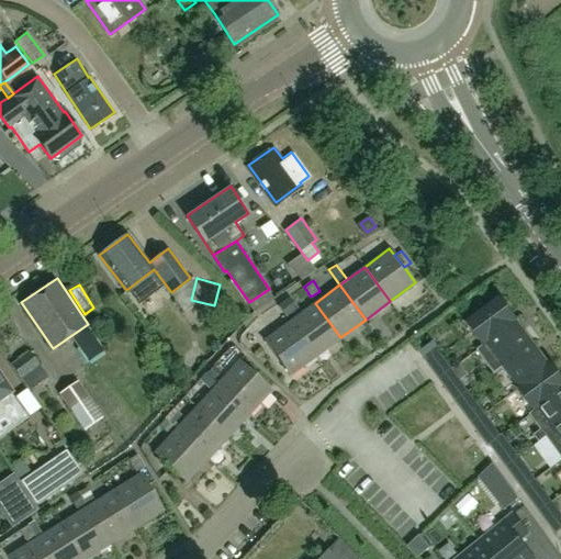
[(299,306),(290,295),(278,303),(287,315),(299,306)]
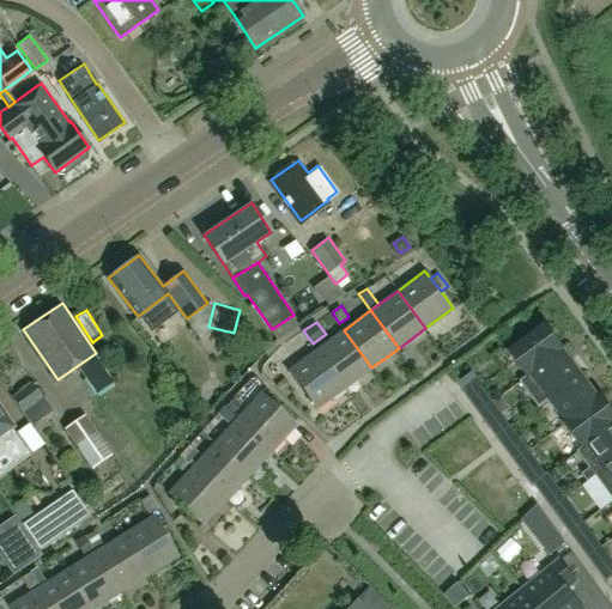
[(565,348),(546,323),(509,349),(527,375),(528,376),(546,363),(564,349),(565,348)]
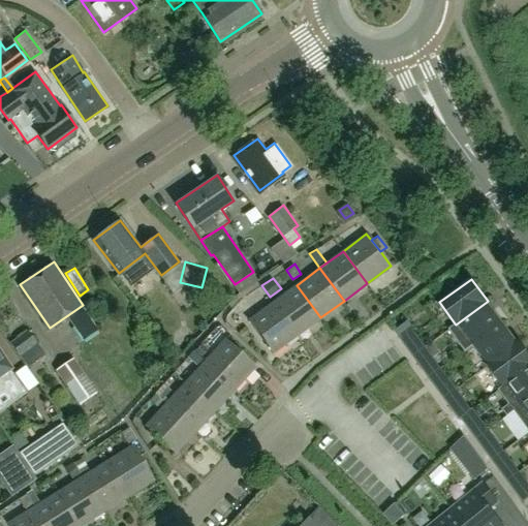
[(297,285),(273,302),(298,335),(320,317),(297,285)]
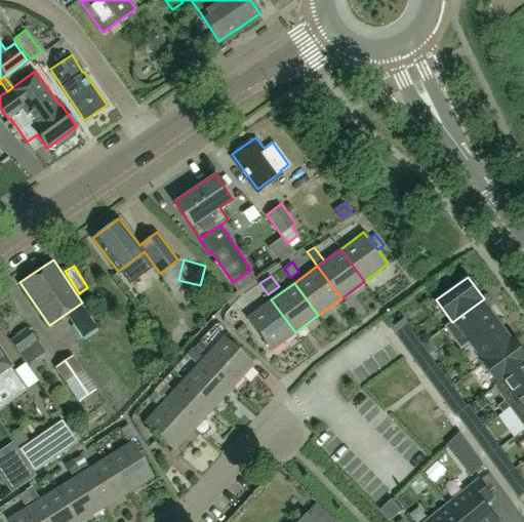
[(295,332),(271,299),(247,318),(272,350),(295,332)]
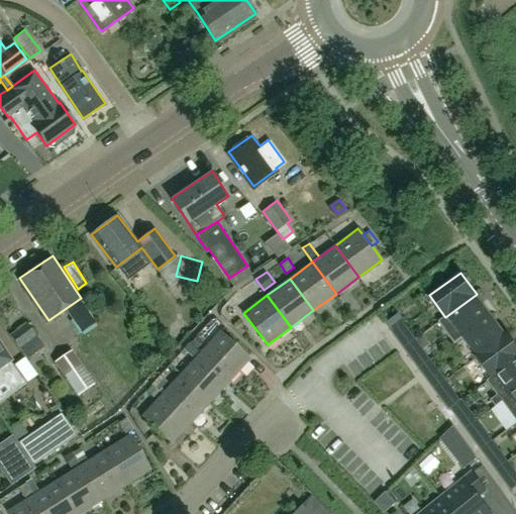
[(491,316),(476,295),(460,306),(445,317),(444,316),(439,320),(454,341),(463,335),(478,326),(491,316)]
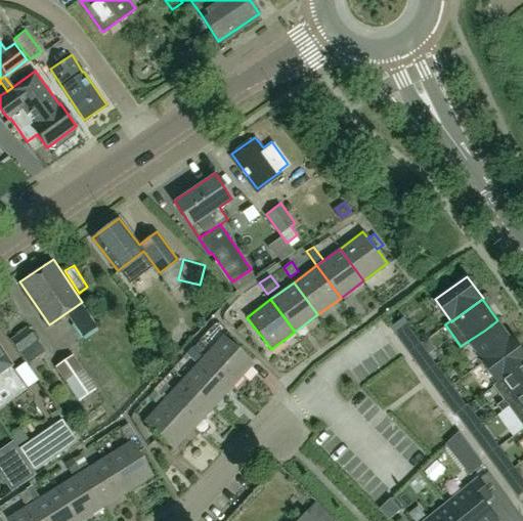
[(512,339),(497,320),(484,331),(470,340),(484,360),(497,350),(505,345),(512,339)]
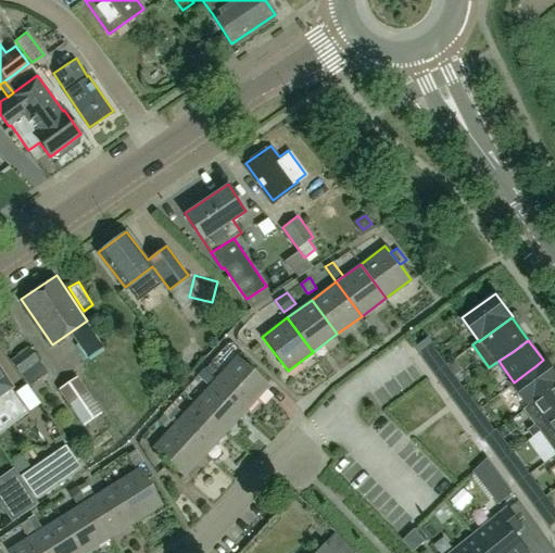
[(46,371),(28,343),(10,355),(27,382),(46,371)]
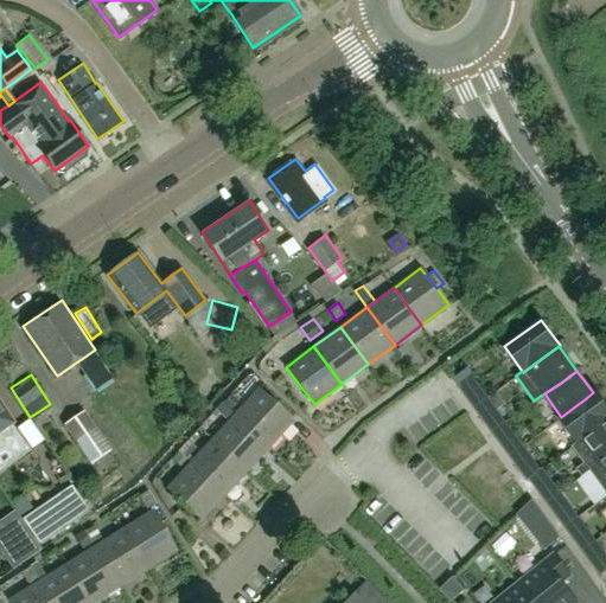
[(489,397),(478,382),(464,391),(474,406),(489,397)]
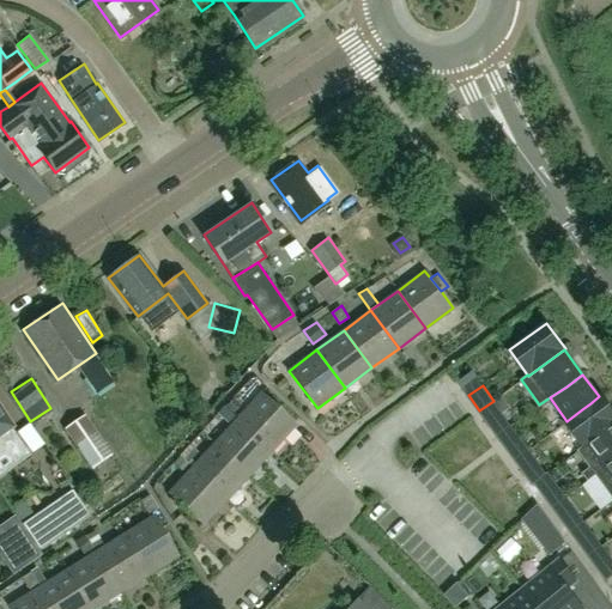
[(261,393),(237,418),(273,450),(296,425),(261,393)]
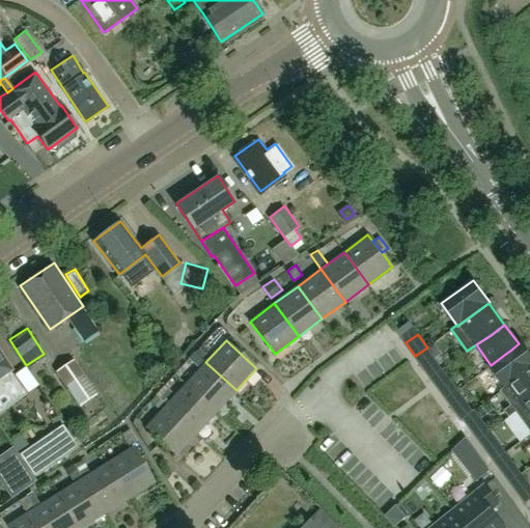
[(505,386),(506,388),(522,377),(529,369),(529,354),(521,342),(519,343),(511,350),(504,355),(491,365),(490,365),(497,376),(505,386)]
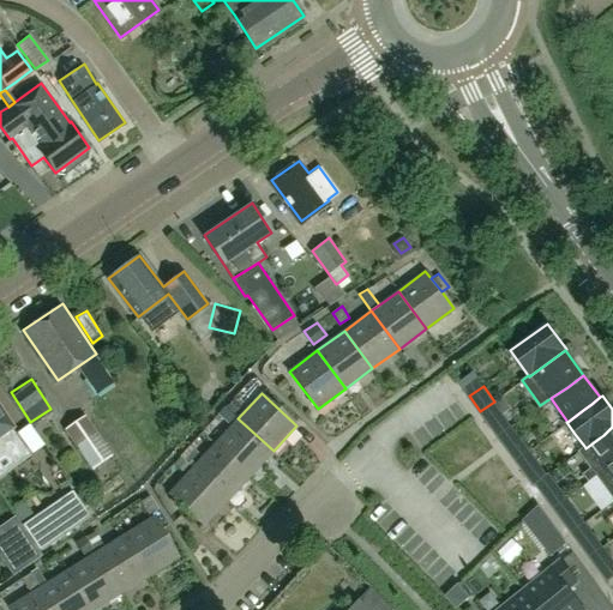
[(235,398),(228,406),(235,412),(242,405),(235,398)]
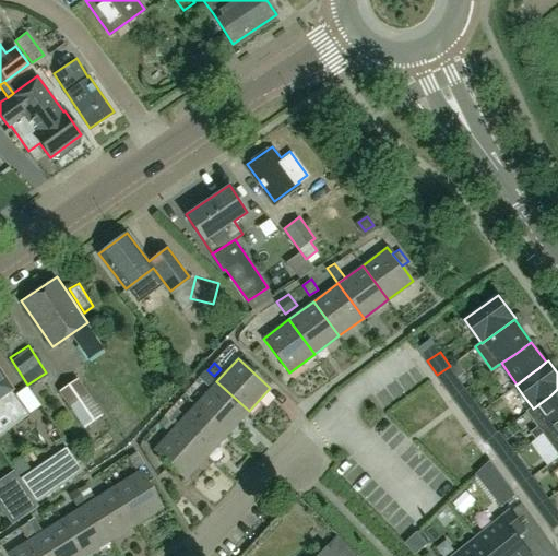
[(460,379),(450,366),(437,375),(448,389),(460,379)]
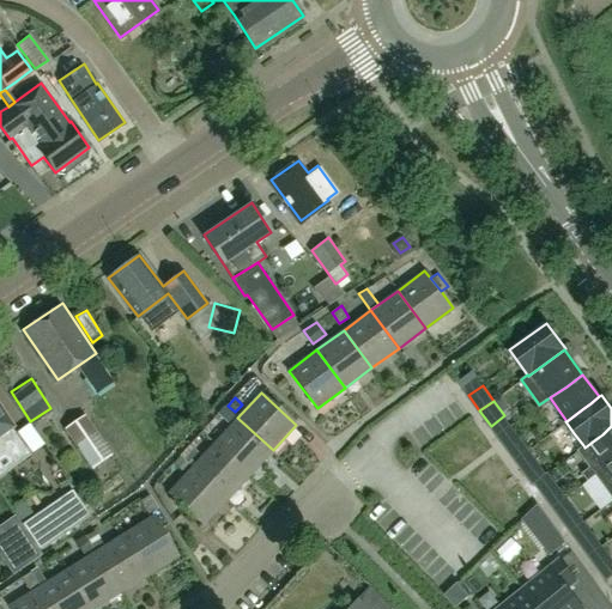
[(218,412),(231,425),(237,418),(225,405),(218,412)]
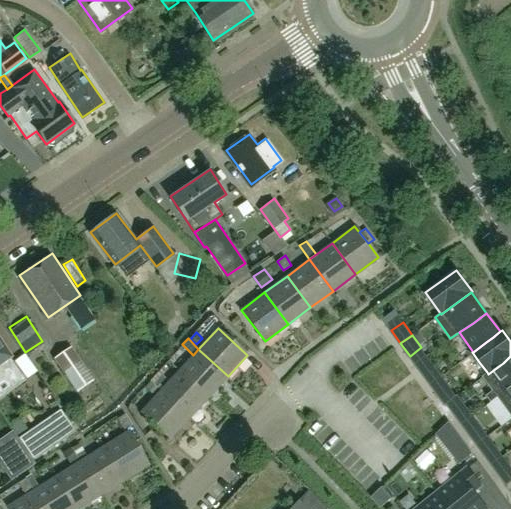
[(0,378),(6,375),(14,388),(25,379),(0,342),(0,378)]
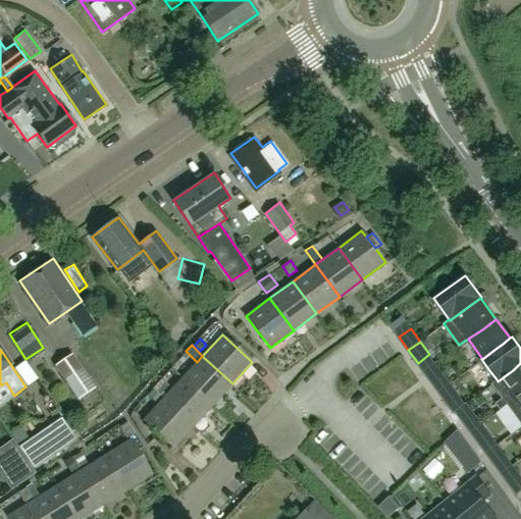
[(96,386),(72,352),(55,364),(79,399),(81,397),(83,400),(97,391),(95,387),(96,386)]
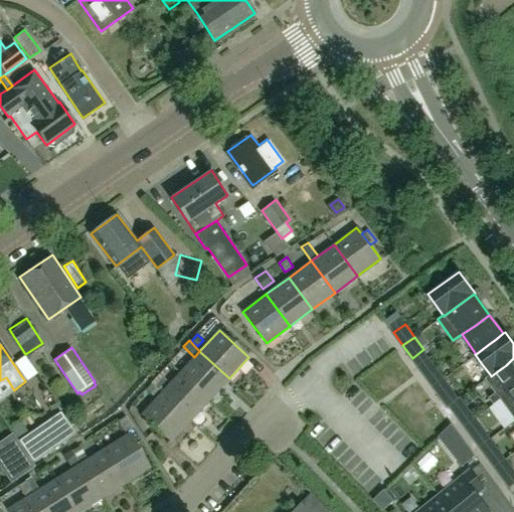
[(199,351),(180,371),(209,398),(229,378),(199,351)]
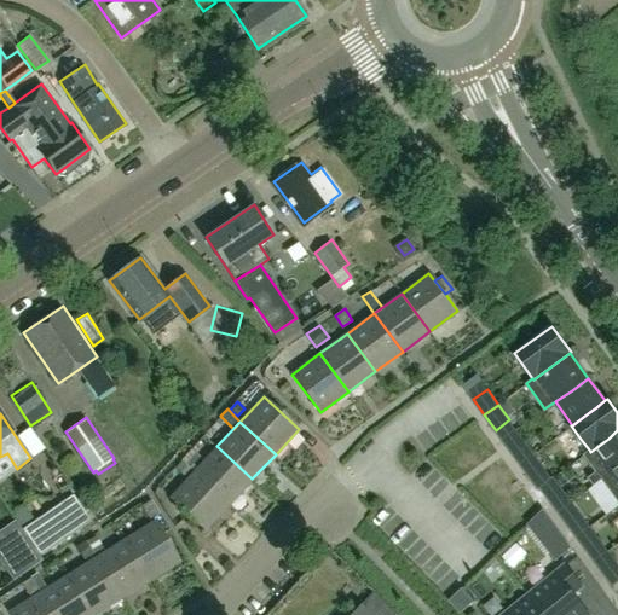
[(602,479),(617,466),(617,430),(608,439),(590,452),(589,450),(584,453),(596,471),(589,476),(595,485),(602,479)]
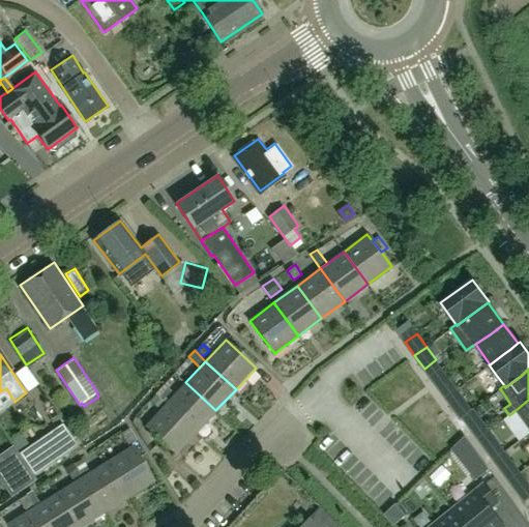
[(458,388),(447,376),(436,384),(445,397),(458,388)]
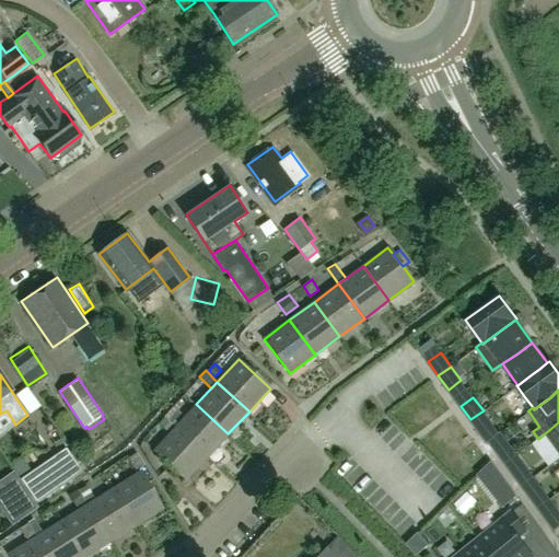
[(228,433),(196,404),(175,426),(207,456),(228,433)]
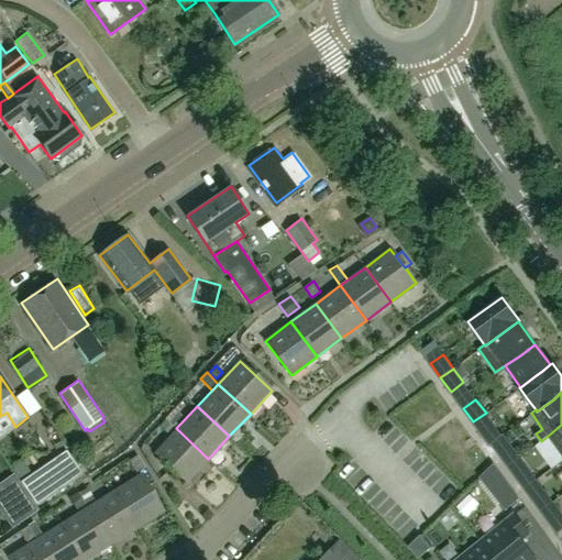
[(496,427),(486,413),(473,421),(484,436),(496,427)]
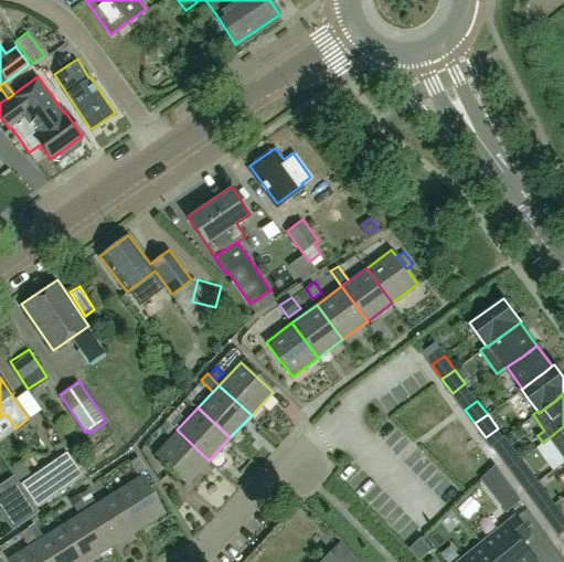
[(168,432),(173,426),(167,420),(161,426),(168,432)]
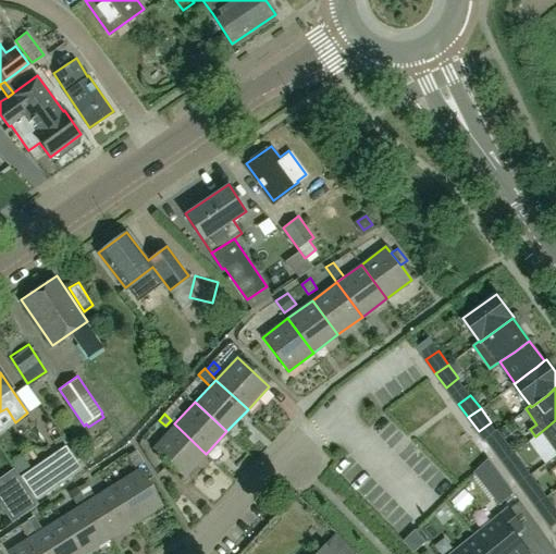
[(555,420),(542,431),(555,450),(555,420)]
